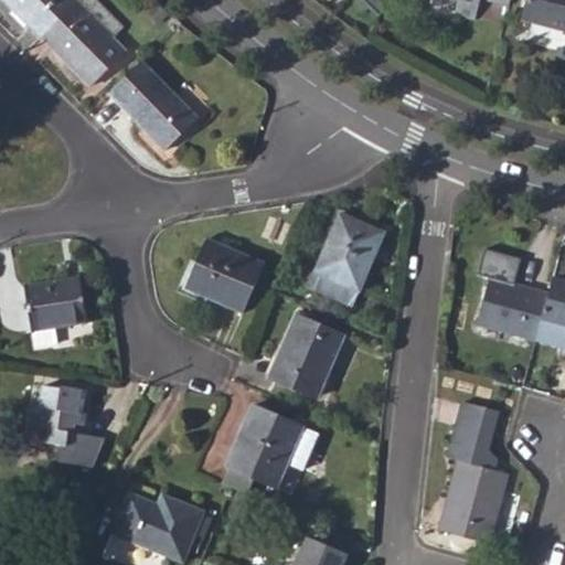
[(4,0),(39,35),(40,35),(74,2),(76,0),(4,0)]
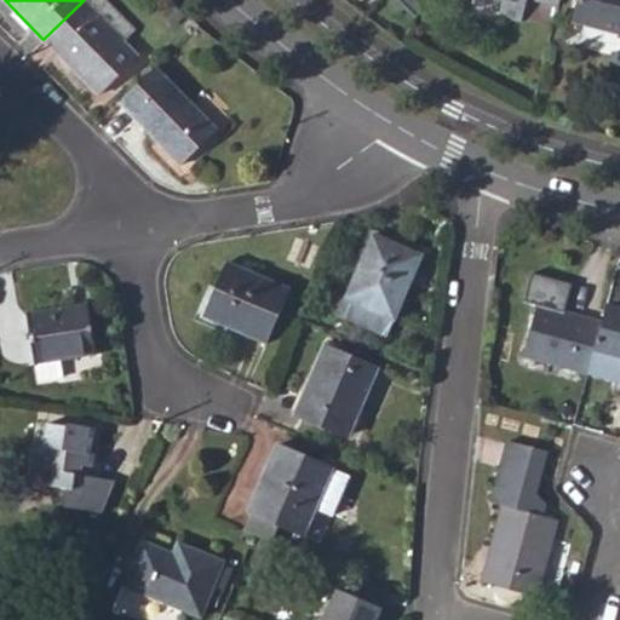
[(42,39),(84,80),(98,95),(142,53),(126,38),(135,28),(107,0),(84,0),(81,3),(44,39),(42,39)]
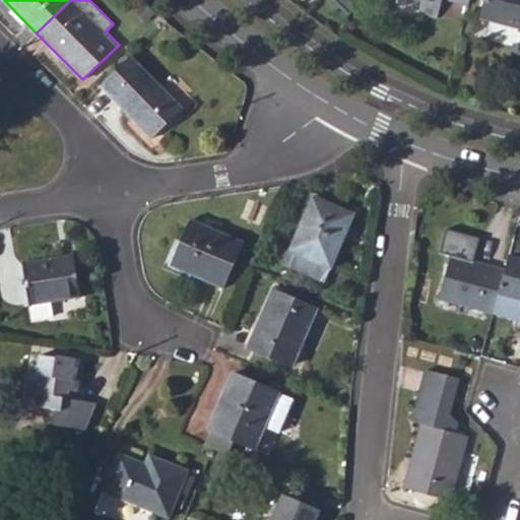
[(398,0),(418,5),(415,19),(433,23),(439,0),(451,0),(466,4),(467,0),(398,0)]
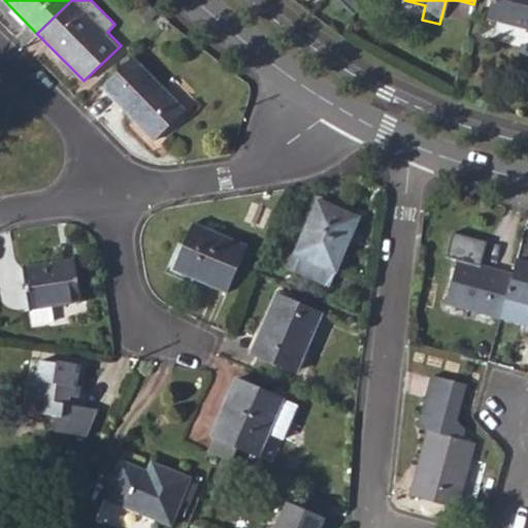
[(527,0),(491,0),(487,18),(527,28),(527,0)]
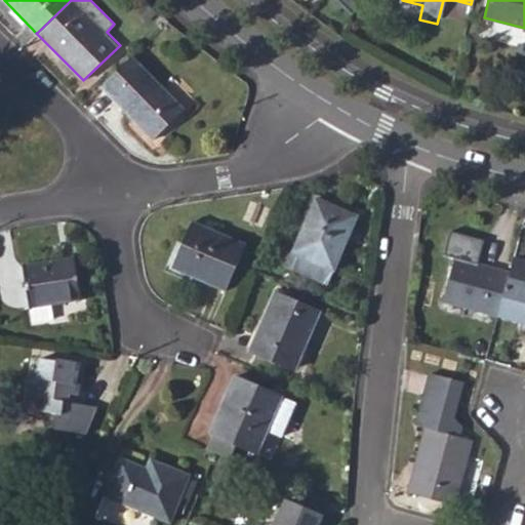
[(484,33),(524,43),(524,29),(488,19),(484,33)]
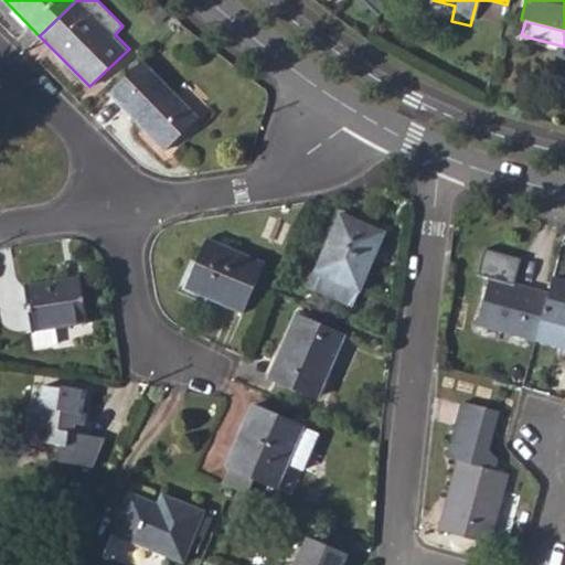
[(109,93),(166,149),(196,120),(141,63),(109,93)]
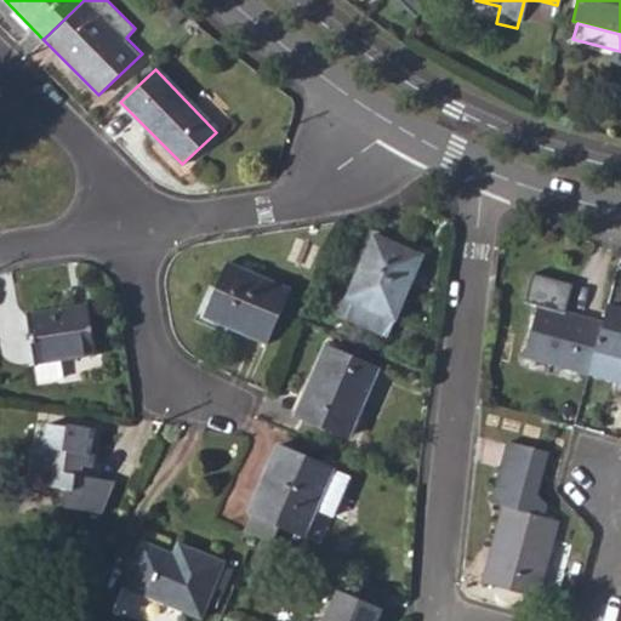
[(386,335),(422,255),(375,234),(348,296),(339,291),(330,311),(343,317),(386,335)]
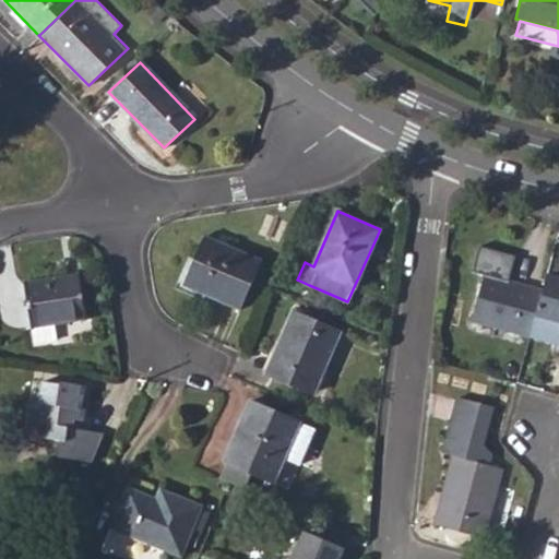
[(181,284),(240,308),(261,261),(203,235),(181,284)]
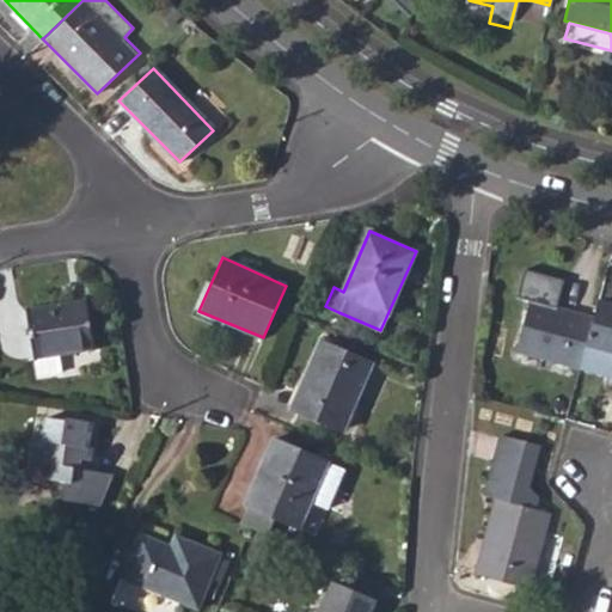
[(30,308),(37,357),(40,374),(65,371),(62,354),(92,349),(86,300),(30,308)]
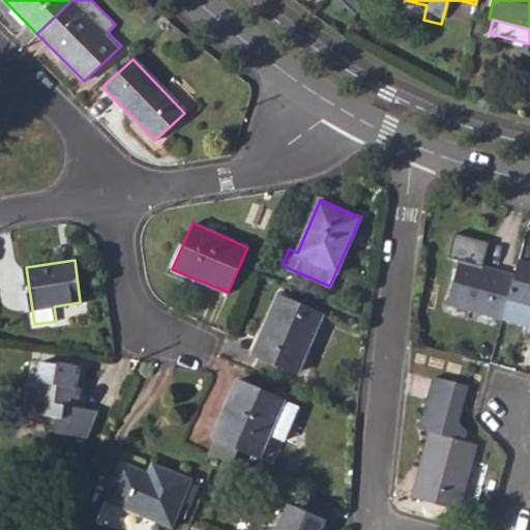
[(500,318),(512,276),(459,262),(446,304),(500,318)]
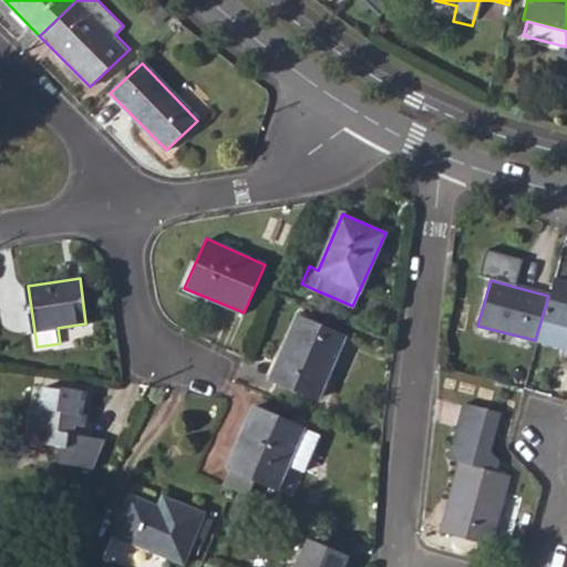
[(535,340),(566,349),(566,284),(553,280),(548,296),(535,340)]
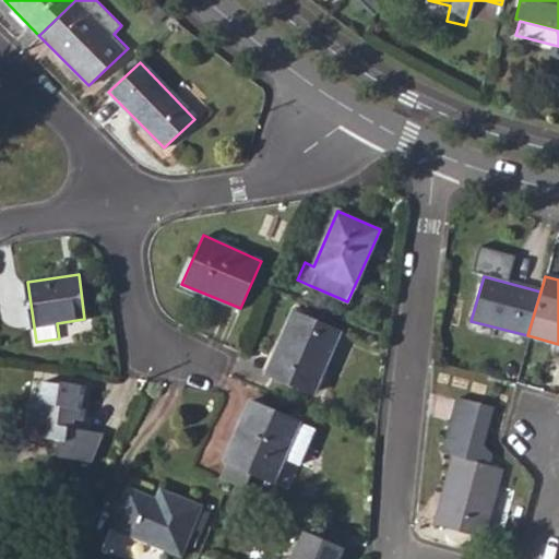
[(265,373),(312,394),(341,331),(293,311),(265,373)]
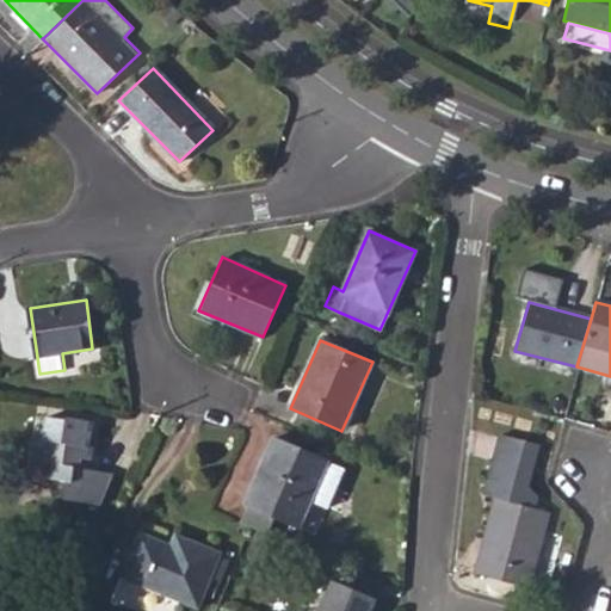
[(62,499),(100,506),(113,474),(82,469),(85,460),(92,461),(94,448),(90,448),(94,421),(62,415),(62,420),(45,418),(41,439),(34,438),(26,475),(63,482),(62,499)]
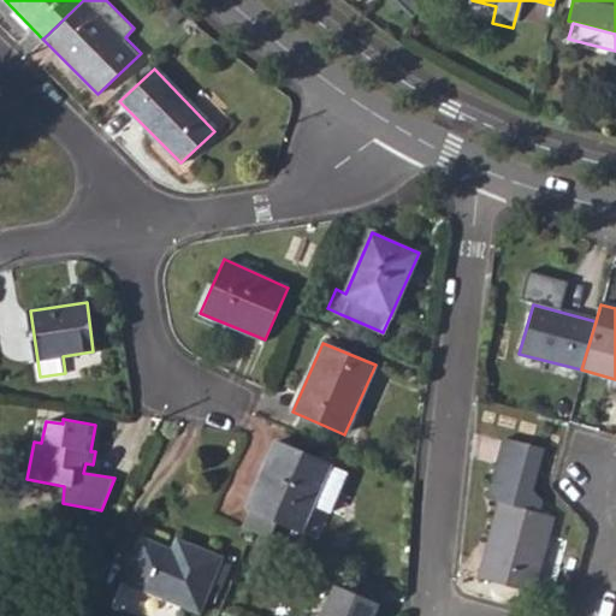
[(532,591),(551,517),(537,513),(539,503),(531,492),(542,449),(504,439),(487,498),(498,502),(479,576),(532,591)]
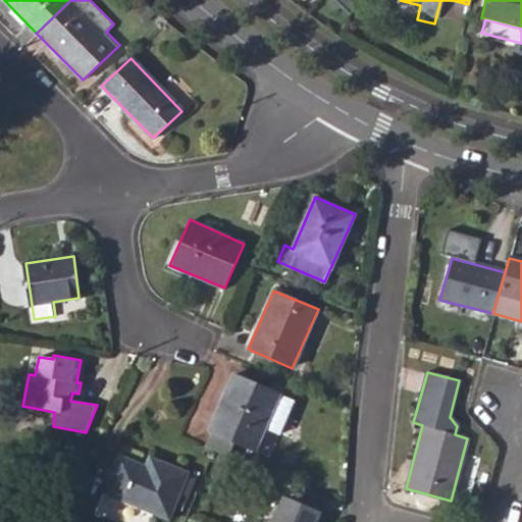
[(280,394),(235,373),(209,430),(255,451),(266,427),(278,432),(293,399),(280,394)]
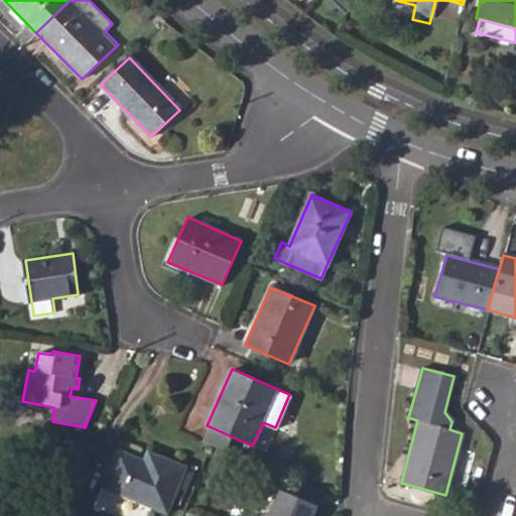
[(101,489),(167,515),(178,487),(186,468),(187,466),(147,450),(143,459),(117,448),(101,489)]
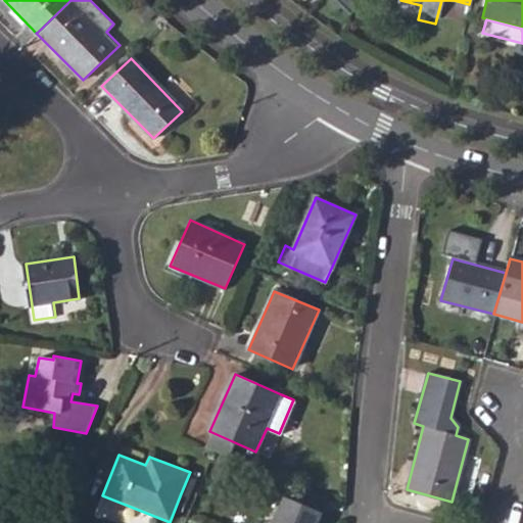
[(226,478),(232,464),(220,460),(214,474),(226,478)]
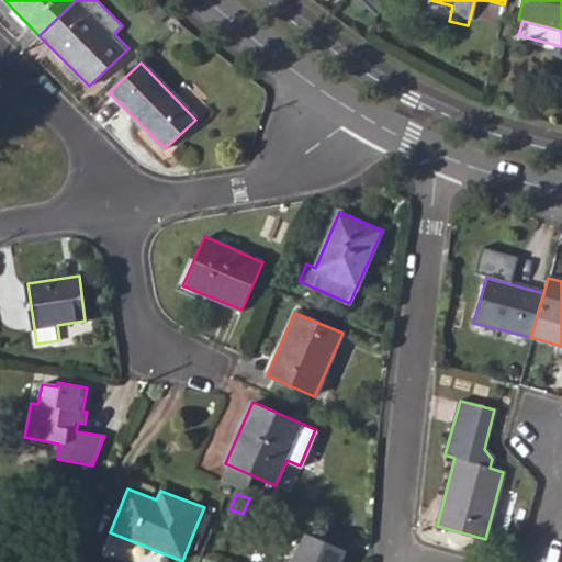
[(203,509),(194,530),(204,535),(213,514),(203,509)]
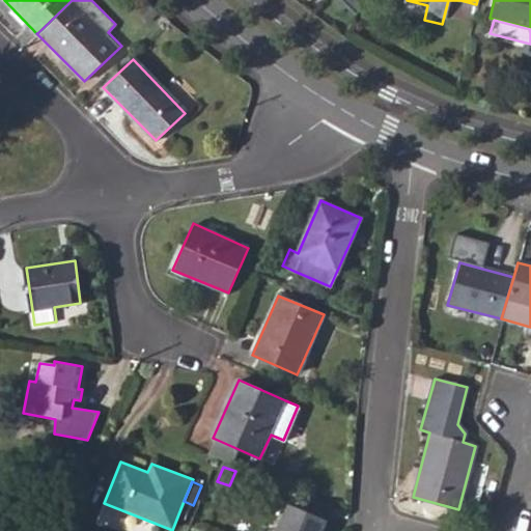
[(296,506),(327,521),(332,507),(301,494),(296,506)]
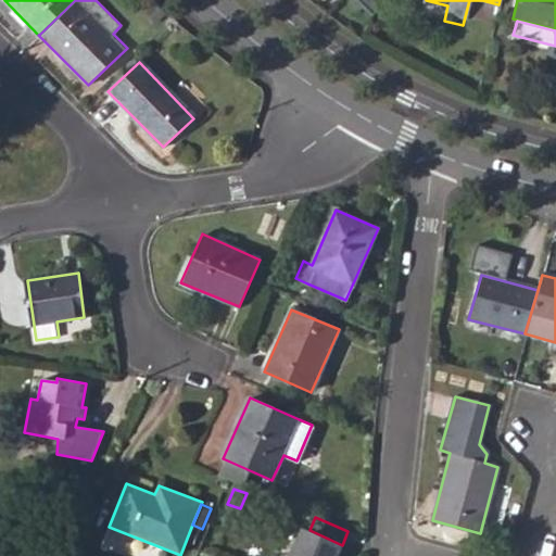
[(337,555),(342,545),(310,530),(302,527),(289,555),(337,555)]
